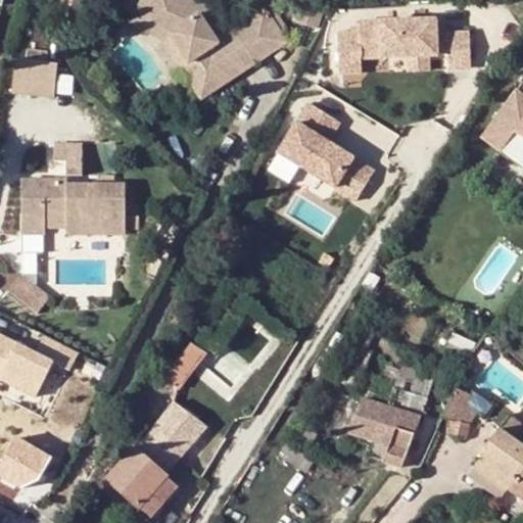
[(137,0),(130,16),(163,32),(202,82),(230,61),(216,41),(225,35),(223,32),(202,6),(188,0),(137,0)]
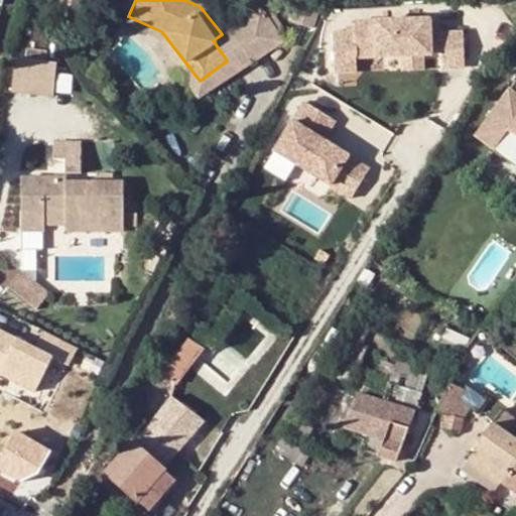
[(255,5),(227,26),(250,56),(279,35),(255,5)]
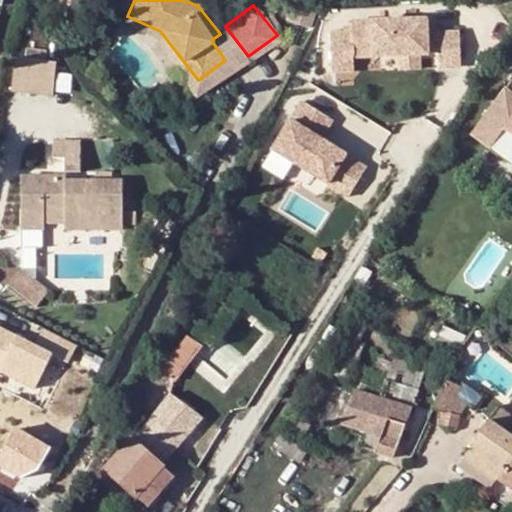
[(160,31),(127,16),(124,24),(152,37),(196,96),(248,56),(225,26),(218,31),(220,34),(211,40),(225,60),(198,80),(160,31)]
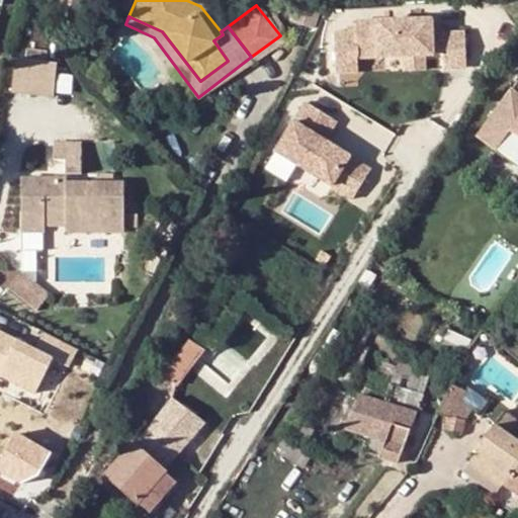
[(467,19),(351,20),(351,30),(330,30),(330,71),(468,69),(467,19)]
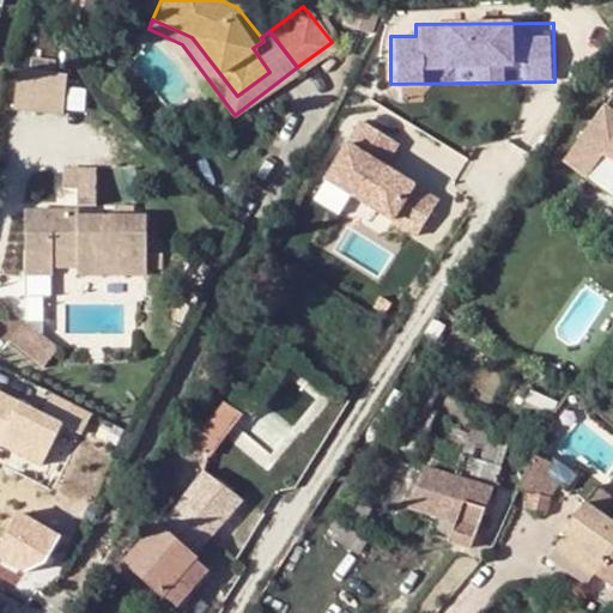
[(32,62),(32,76),(55,77),(56,65),(32,62)]
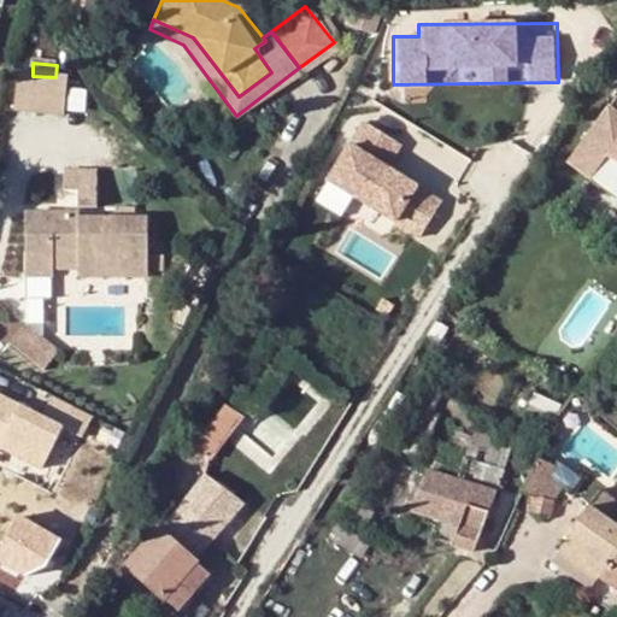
[(56,77),(33,76),(18,75),(15,115),(65,117),(66,110),(69,78),(56,77)]
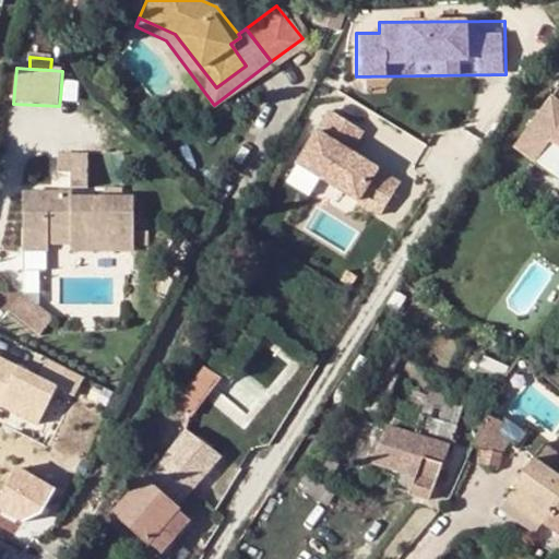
[(81,79),(62,76),(60,99),(79,102),(81,79)]
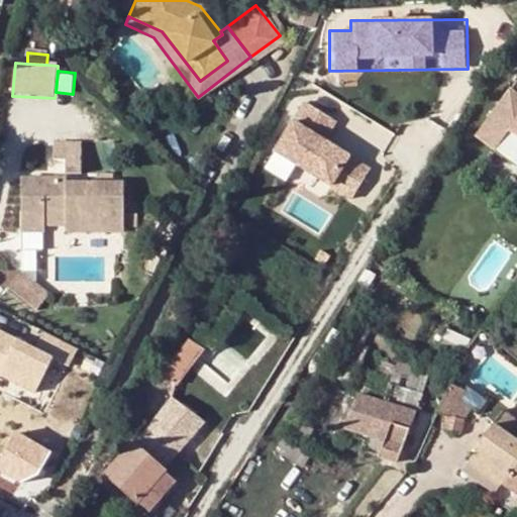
[(516,83),(479,136),(516,164),(516,83)]
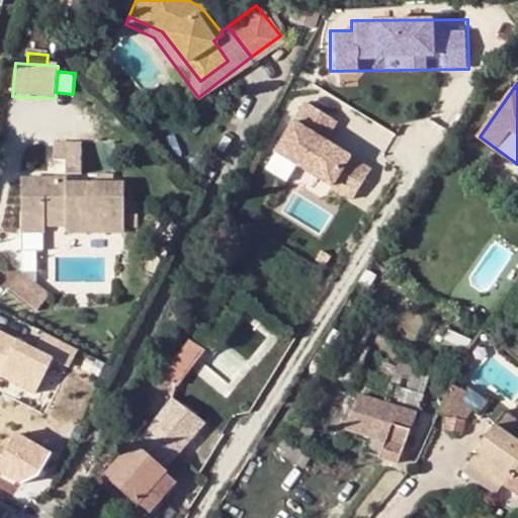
[(327,140),(338,119),(299,98),(265,160),(349,205),(372,165),(327,140)]
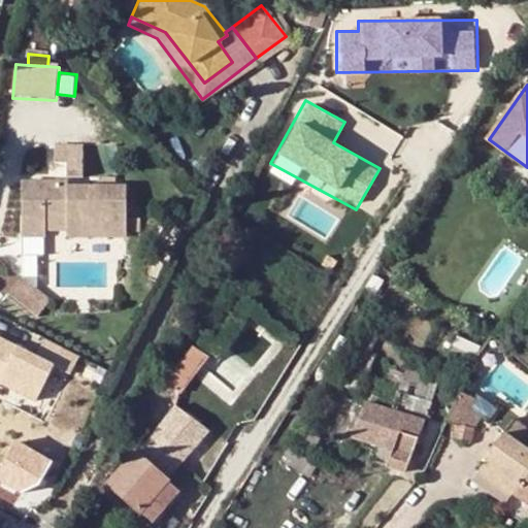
[(83,146),(39,146),(38,162),(66,164),(66,178),(85,177),(83,146)]
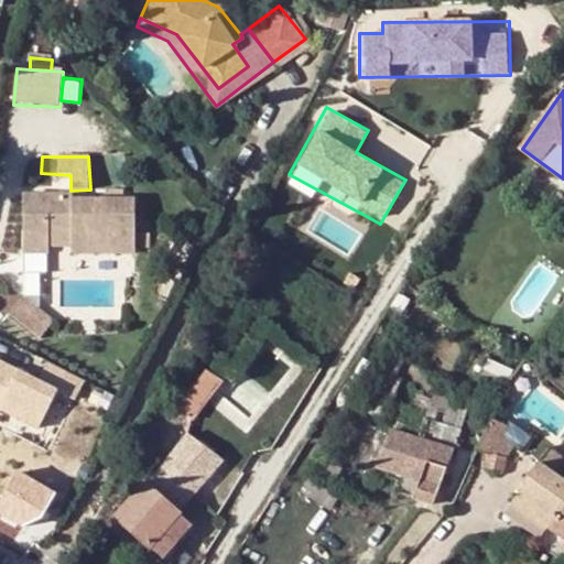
[(24,253),(50,252),(50,240),(73,240),(73,246),(116,246),(116,252),(139,252),(138,247),(151,247),(151,234),(140,235),(139,199),(64,201),(64,196),(24,195),(24,253)]
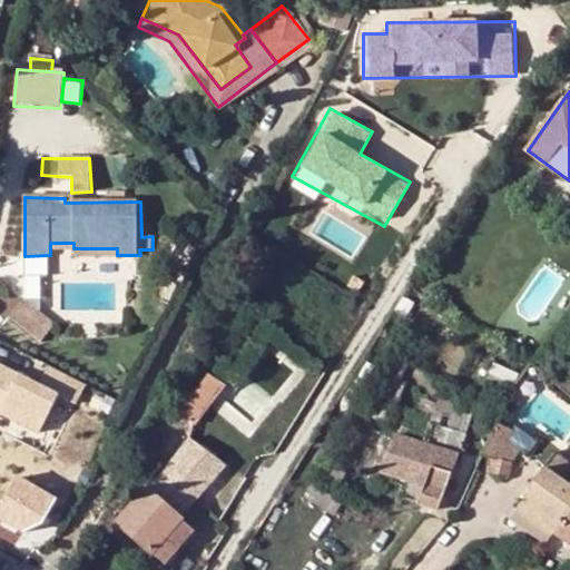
[(50,243),(50,255),(117,255),(117,248),(74,248),(74,243),(50,243)]
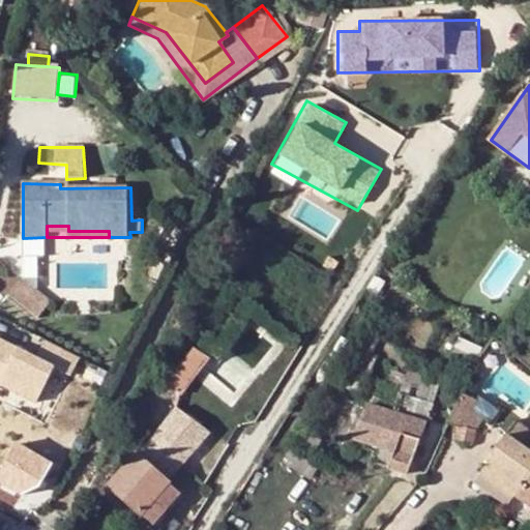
[(42,337),(37,352),(0,337),(0,381),(0,382),(0,396),(53,417),(78,351),(42,337)]
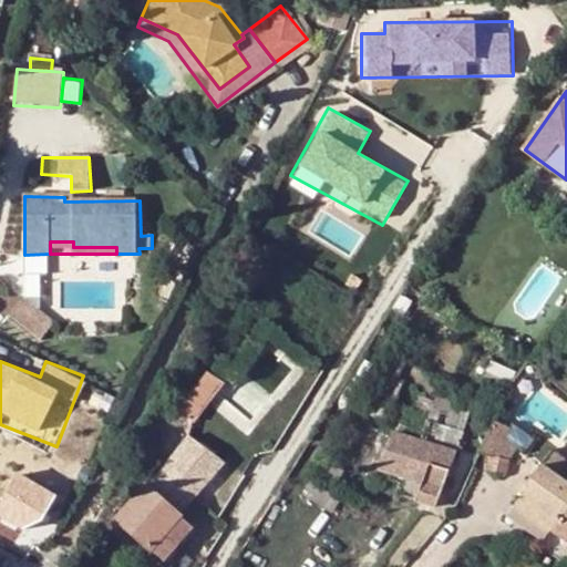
[(226,383),(207,371),(193,393),(189,399),(182,415),(196,423),(226,383)]
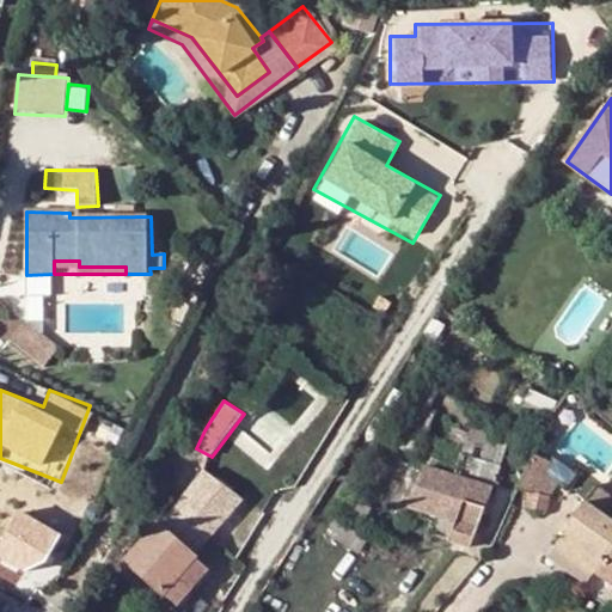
[(445,452),(458,457),(497,469),(506,444),(484,436),(487,430),(475,426),(473,429),(467,428),(465,434),(453,430),(445,452)]
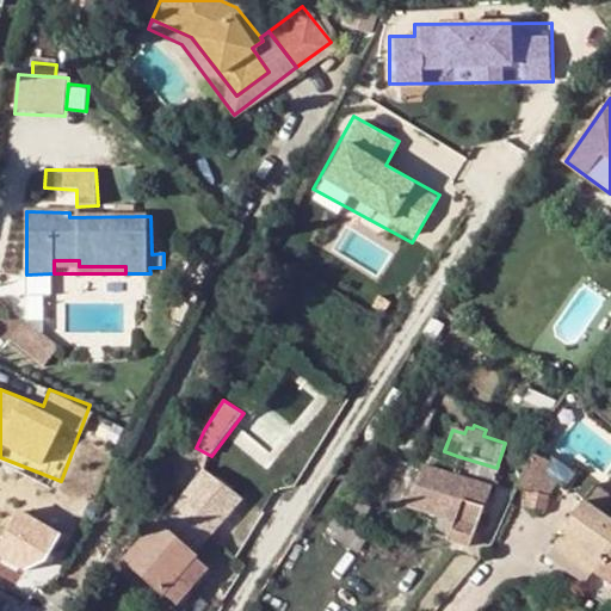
[(553,461),(535,454),(518,487),(529,491),(525,506),(548,512),(550,495),(560,483),(566,487),(579,473),(554,457),(553,461)]
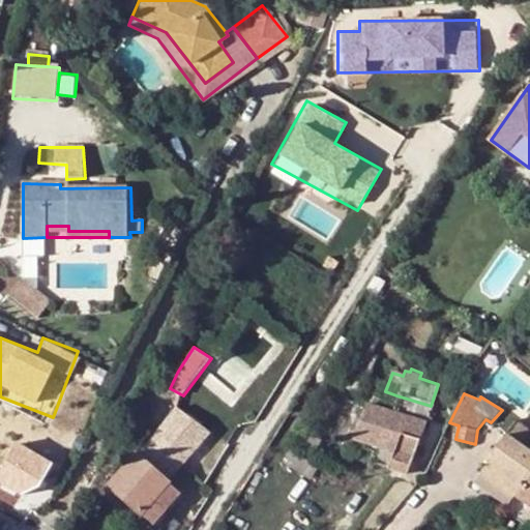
[(431,406),(396,395),(392,409),(390,415),(373,448),(391,454),(386,470),(405,476),(431,406)]
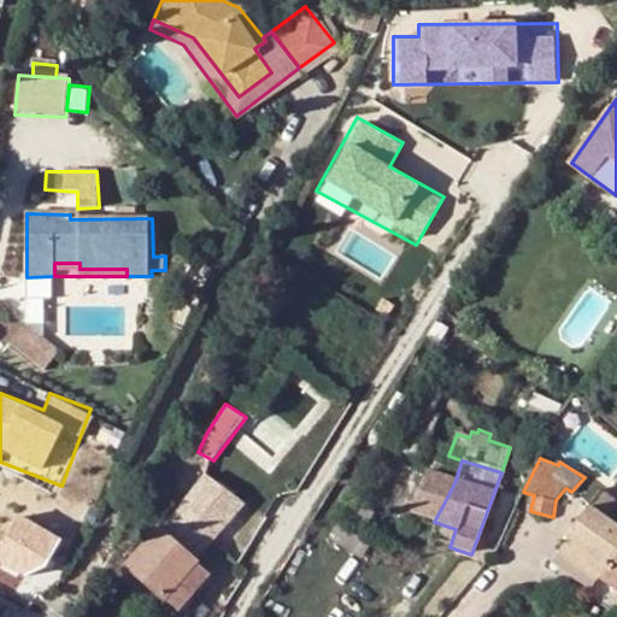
[(201,481),(189,470),(170,495),(181,505),(201,481)]
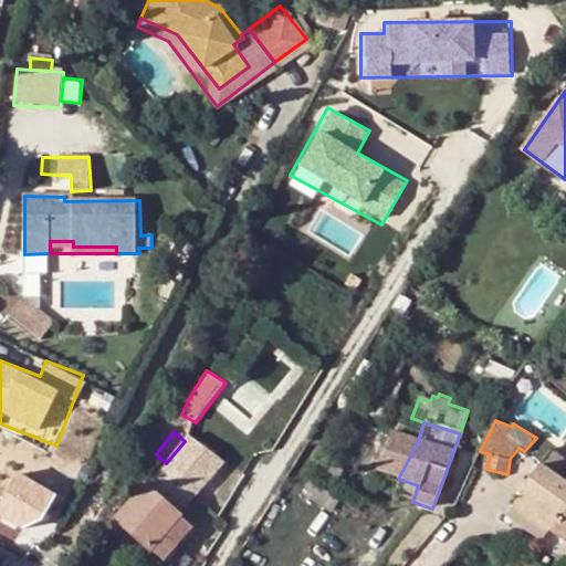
[(375,470),(398,479),(417,443),(390,435),(375,470)]
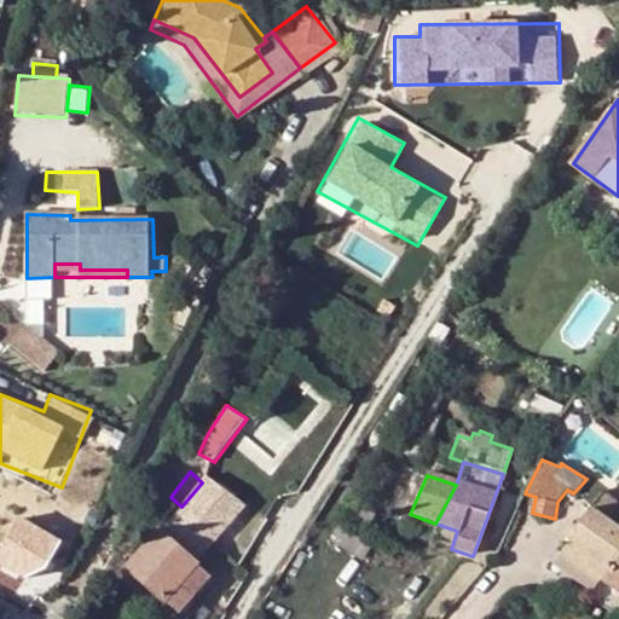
[(520,499),(530,479),(518,475),(510,497),(520,499)]
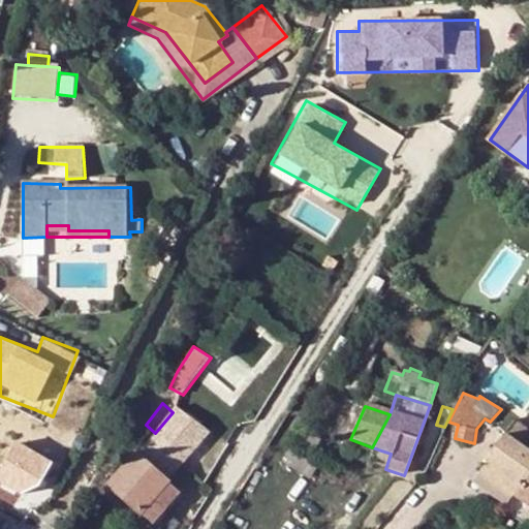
[(208,434),(176,409),(109,487),(136,514),(149,500),(154,505),(170,487),(165,483),(208,434)]
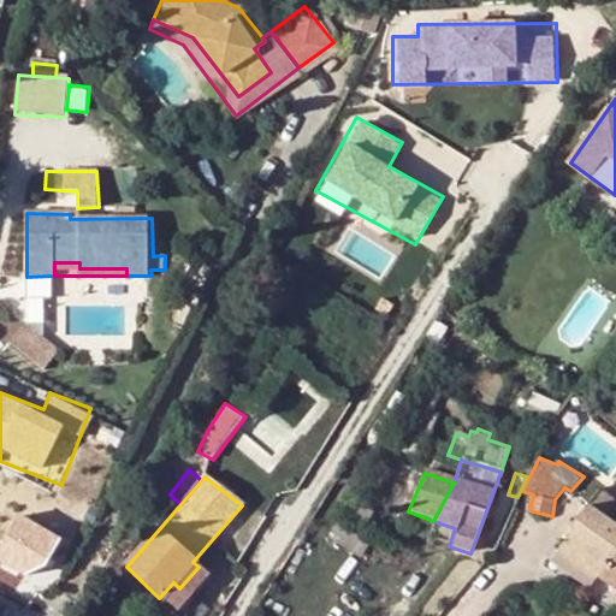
[(557,554),(598,580),(615,556),(615,527),(603,519),(612,507),(599,495),(572,528),(574,531),(557,554)]
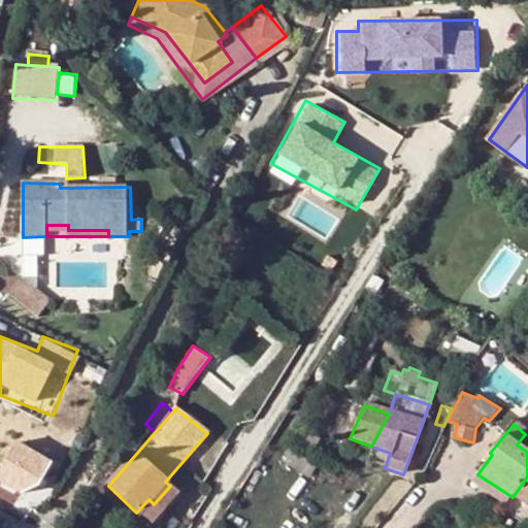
[(10,438),(0,457),(0,475),(33,495),(52,462),(10,438)]
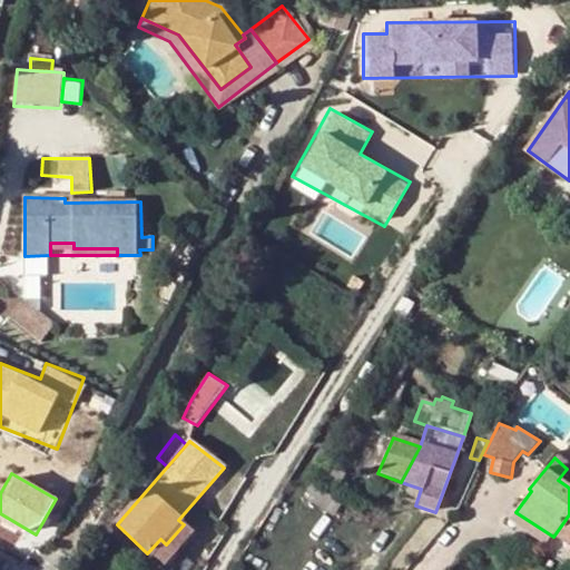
[(401,482),(395,498),(415,505),(421,489),(401,482)]
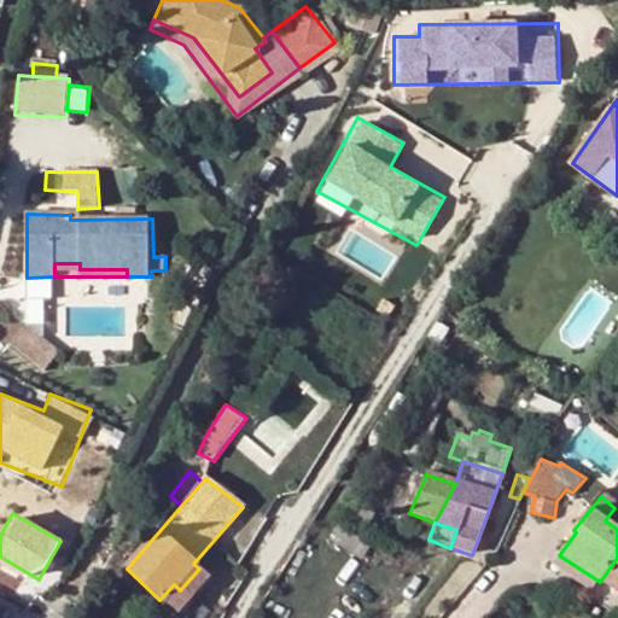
[(373,543),(339,524),(331,540),(365,559),(373,543)]
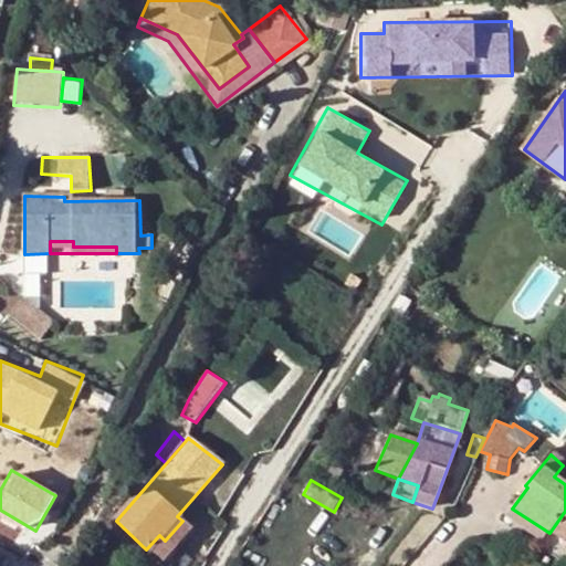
[(549,533),(512,509),(507,515),(543,542),(549,533)]
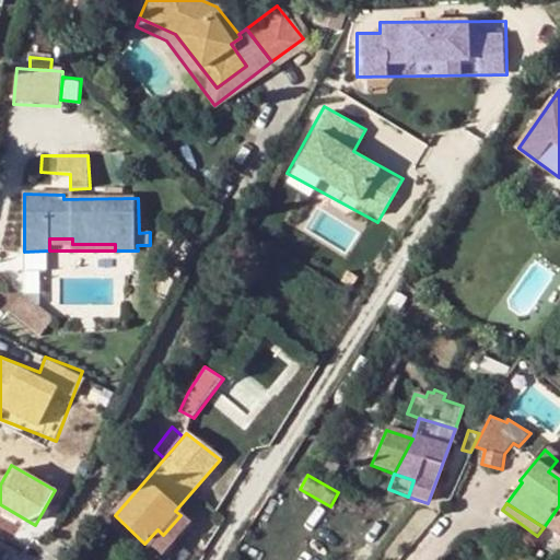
[(559,505),(544,527),(559,537),(559,505)]
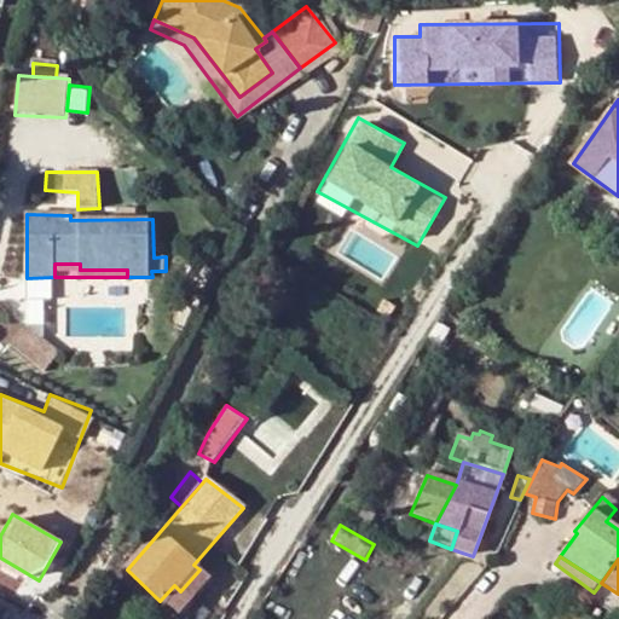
[(208,578),(200,570),(180,591),(174,585),(160,601),(175,615),(208,578)]
